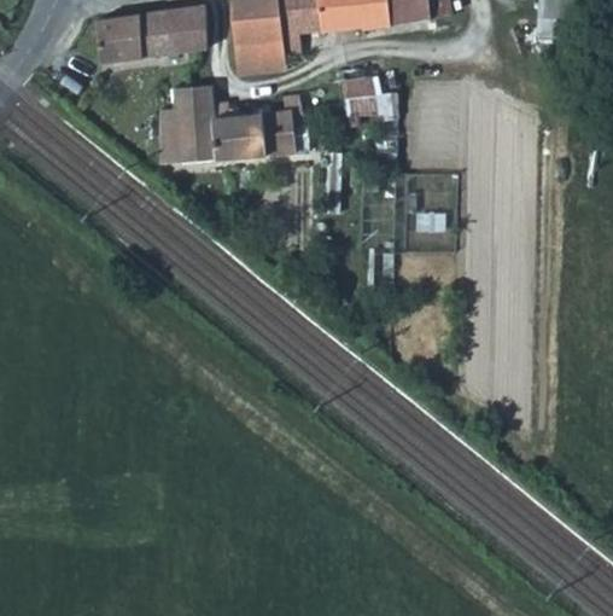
[(232,0),(237,69),(284,67),(282,53),(301,53),(297,30),(362,27),(362,19),(387,17),(389,22),(430,19),(427,0),(232,0)]
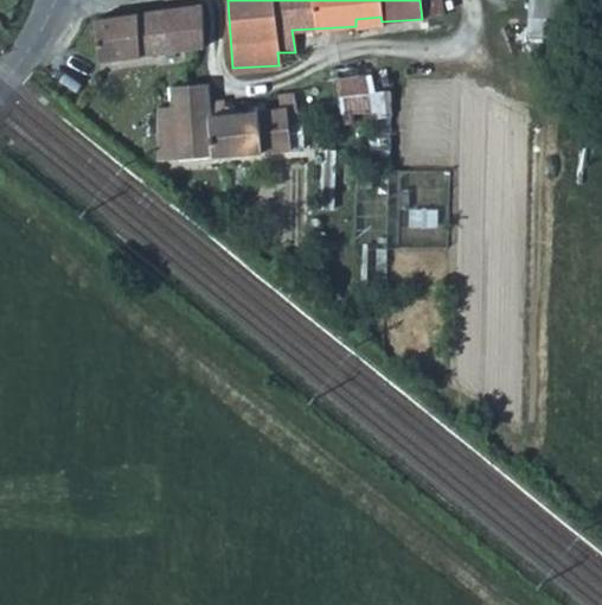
[(165,10),(95,18),(98,58),(177,49),(203,46),(199,6),(165,10)]
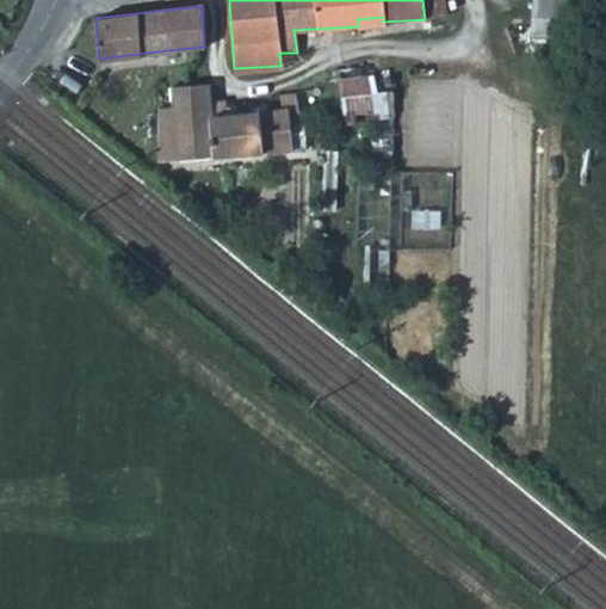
[(341,96),(369,93),(368,77),(340,78),(341,96)]
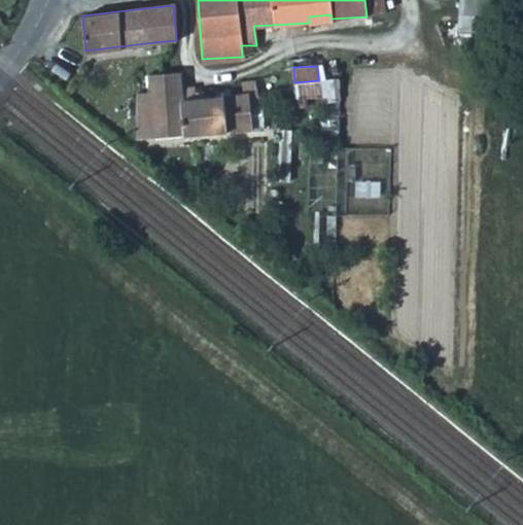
[(160,138),(187,136),(183,88),(181,72),(147,74),(149,93),(136,94),(137,113),(150,112),(150,120),(137,120),(138,135),(141,136),(153,138),(160,138)]
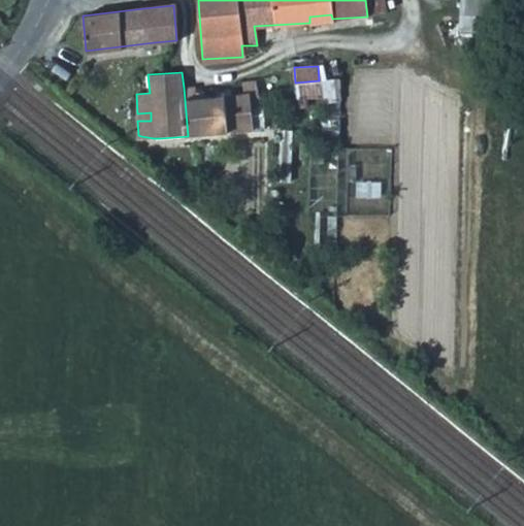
[(184,88),(188,136),(253,130),(250,95),(258,95),(257,80),(241,81),(242,95),(197,100),(196,87),(184,88)]
